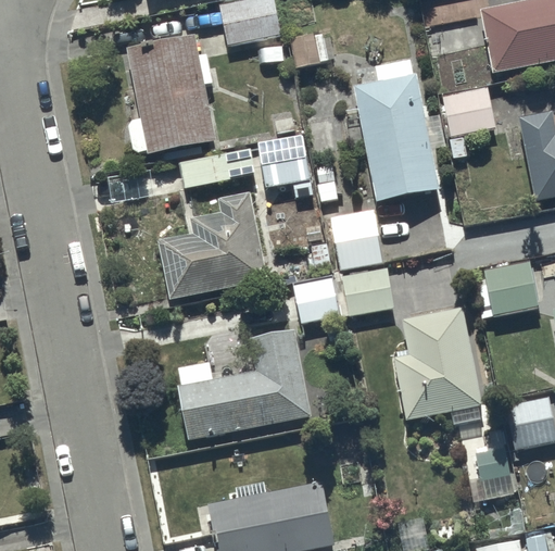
[(239,0),(219,4),(222,14),(206,17),(210,28),(224,26),(228,47),(282,35),(275,0),(239,0)]
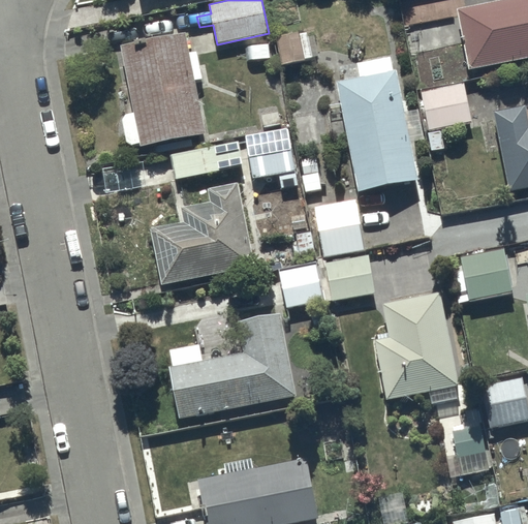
[(507,0),(458,8),(469,68),(527,56),(527,0),(507,0)]
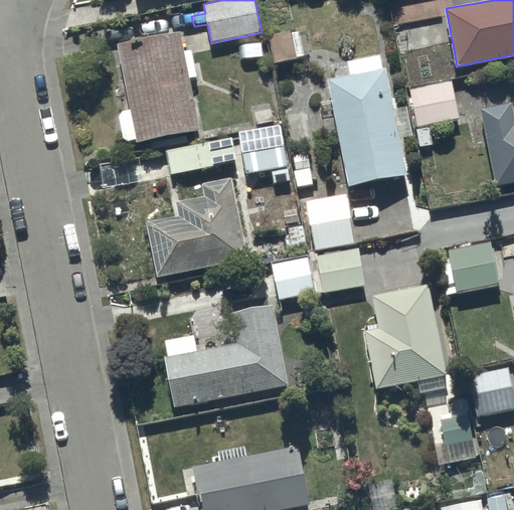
[(184,50),(180,33),(116,45),(131,109),(123,111),(118,116),(123,139),(128,142),(136,140),(137,143),(200,131),(189,78),(197,77),(191,49),(184,50)]
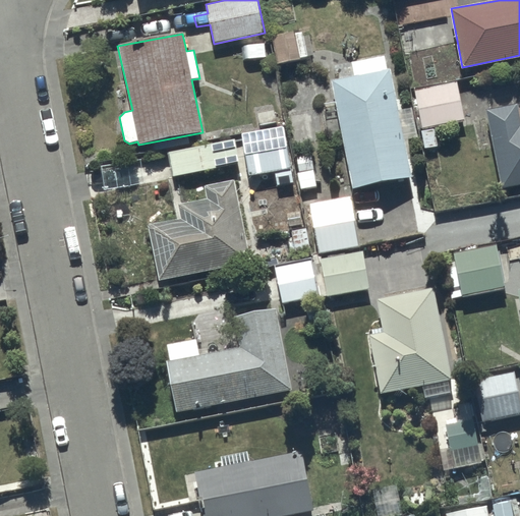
[(384,55),(352,61),(355,76),(331,81),(352,189),(410,178),(390,70),(387,70),(384,55)]
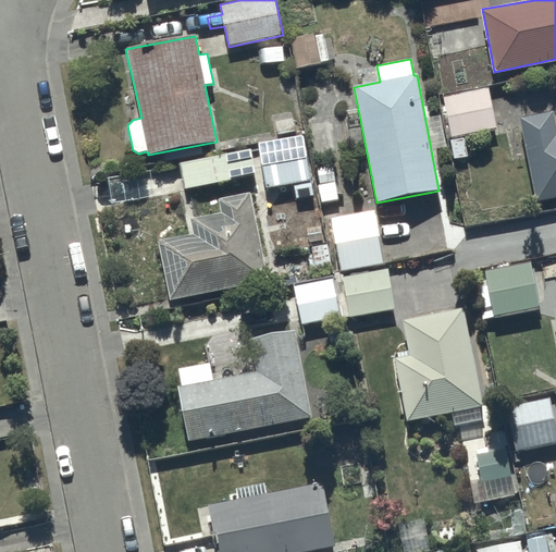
[(487,86),(443,95),(455,157),(469,154),(465,133),(495,127),(487,86)]
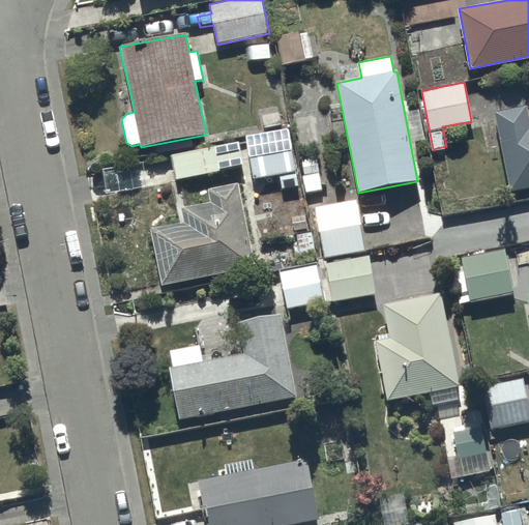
[(528,120),(527,107),(495,112),(509,193),(525,190),(527,196),(528,195),(528,120)]
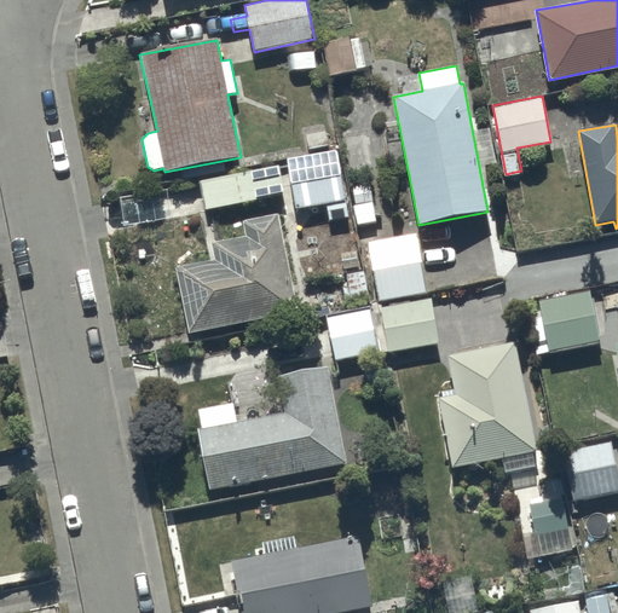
[(338,150),(287,158),(295,207),(325,202),(329,218),(348,214),(338,150)]
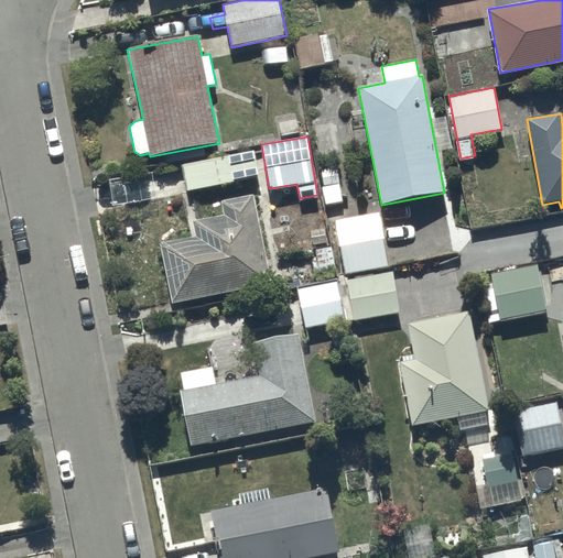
[(255,150),(182,163),(186,189),(259,176),(255,150)]
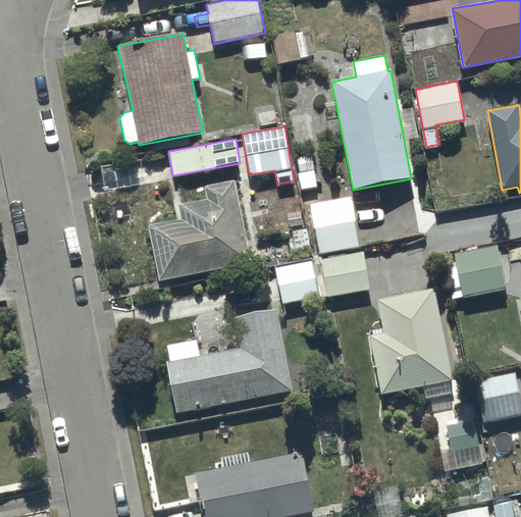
[(235,181),(204,186),(207,199),(177,204),(180,219),(148,225),(158,280),(251,262),(235,181)]
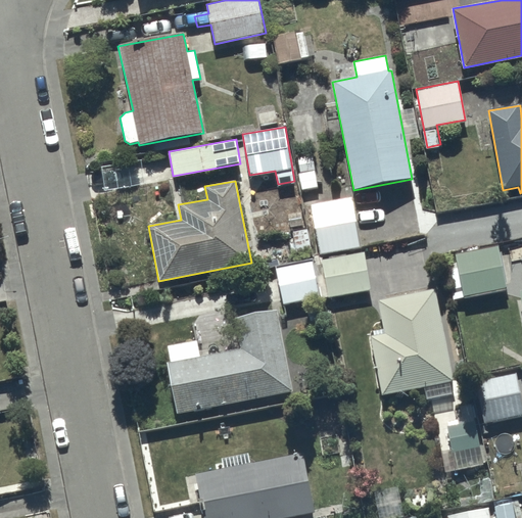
[(350,196),(312,203),(321,253),(360,246),(350,196)]
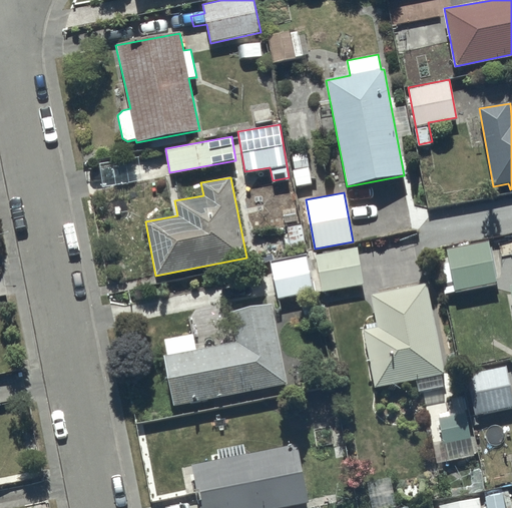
[(487,239),(447,248),(455,291),(496,283),(487,239)]
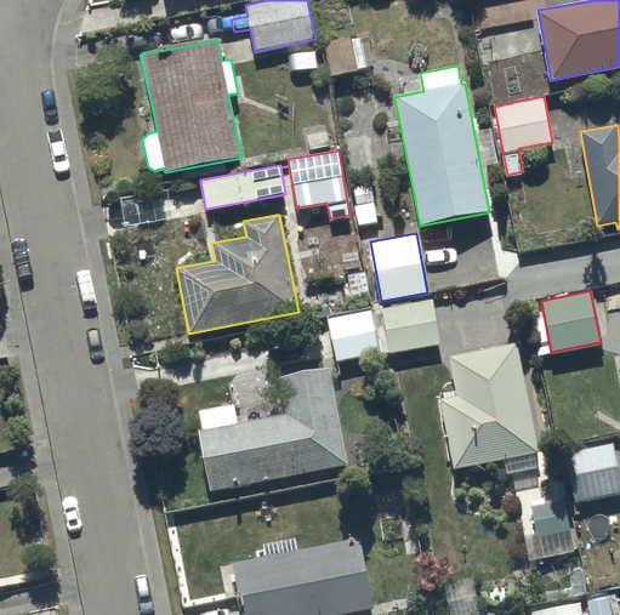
[(433,299),(328,318),(335,362),(442,343),(433,299)]
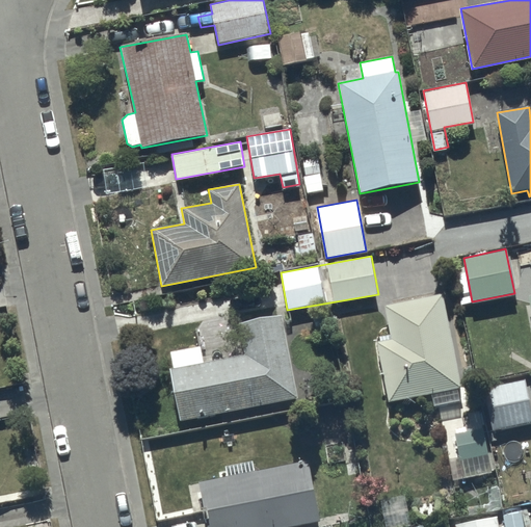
[(442,294),(385,305),(391,339),(377,342),(389,401),(431,393),(433,406),(462,400),(442,294)]
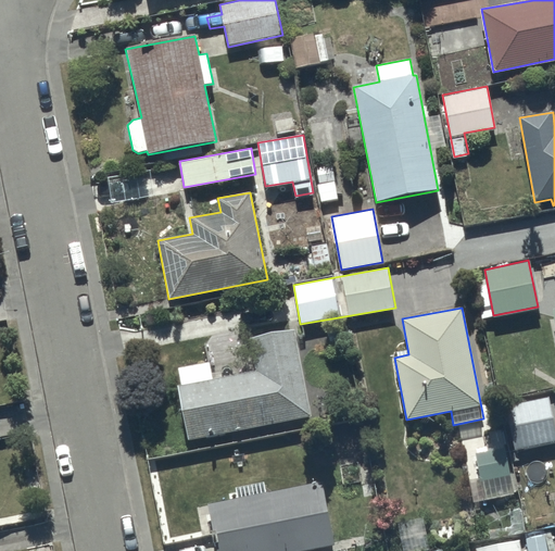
[(294,329),(249,339),(254,371),(212,378),(209,361),(178,367),(181,385),(177,386),(187,439),(311,415),(294,329)]
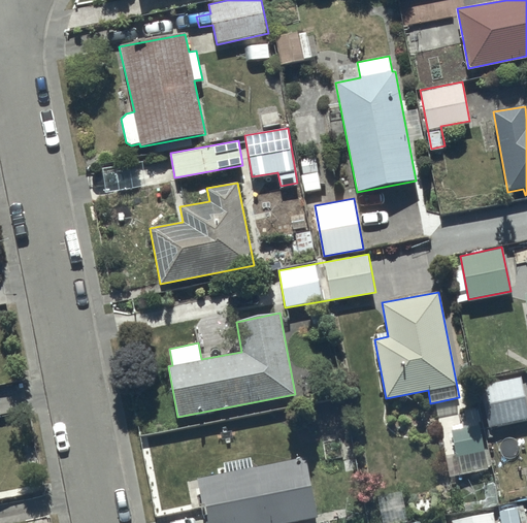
[(526,406),(521,376),(482,384),(490,426),(526,418),(526,406)]
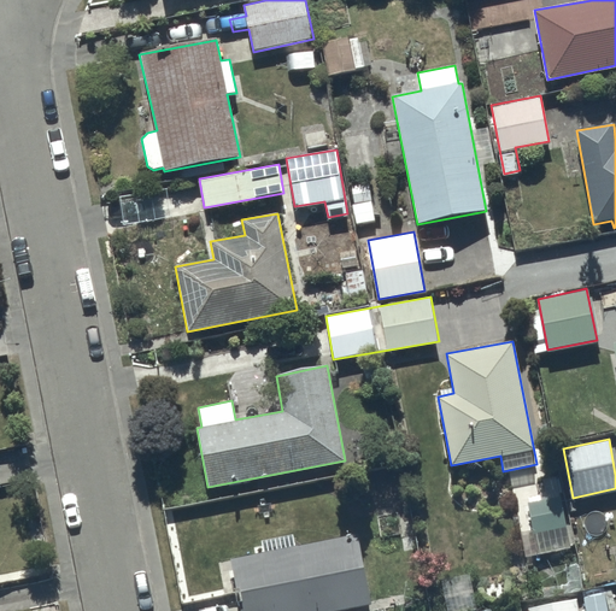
[(520,529),(524,553),(575,545),(572,521),(564,522),(561,499),(527,504),(532,527),(520,529)]
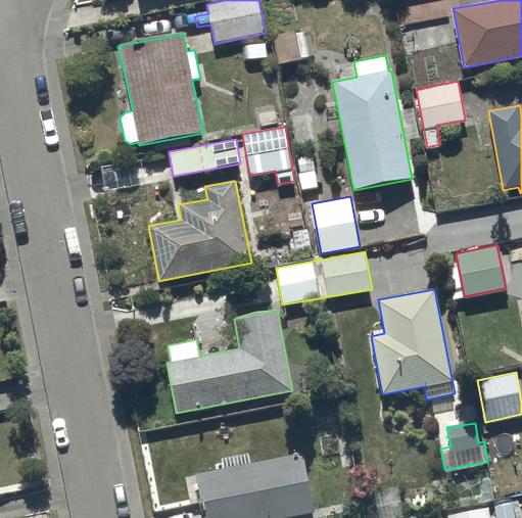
[(223,469),(196,475),(203,517),(304,517),(303,515),(316,512),(302,452),(250,464),(247,452),(221,457),(223,469)]
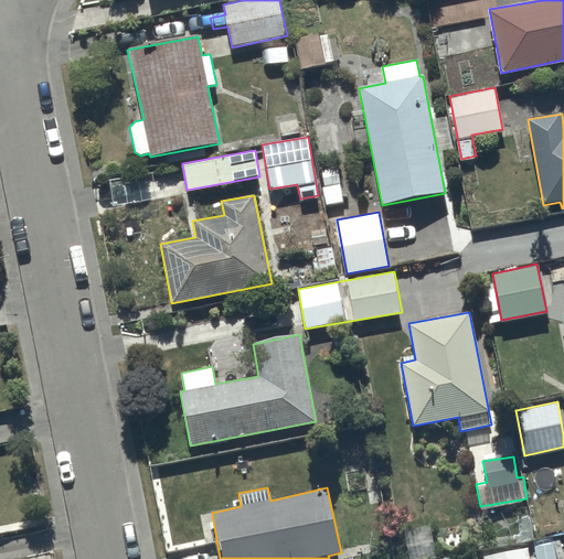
[(529,558),(528,546),(483,555),(483,558),(529,558)]
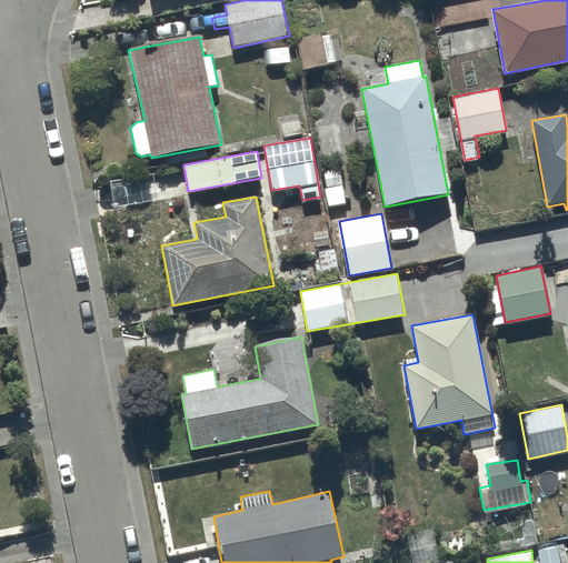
All buildings are outlined.
